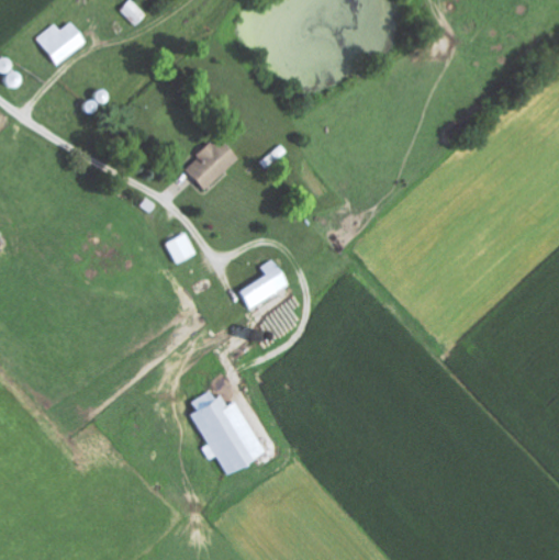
[(120,10),(136,25),(146,14),(131,0),(129,0),(120,10)]
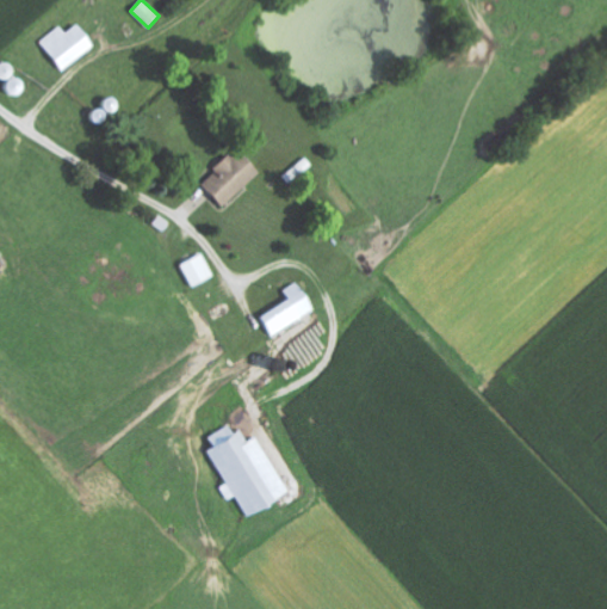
[(39,41),(61,71),(94,47),(78,23),(64,34),(60,26),(39,41)]
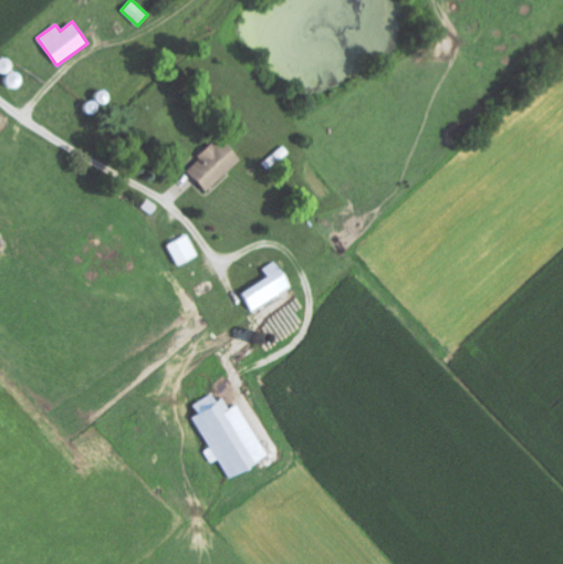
[(206,191),(240,160),(219,138),(186,169),(206,191)]
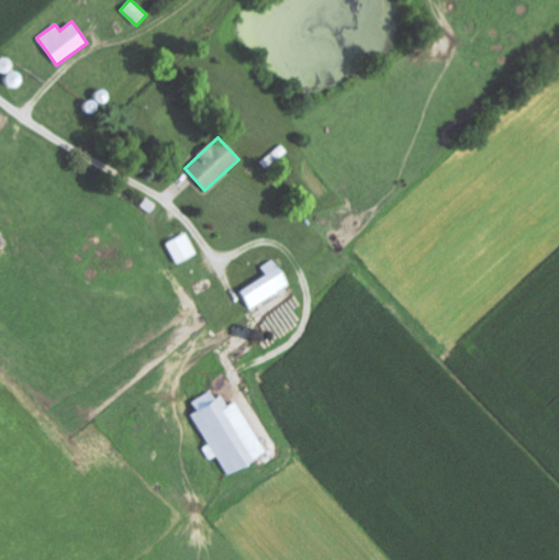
[(166,243),(176,264),(196,254),(186,234),(166,243)]
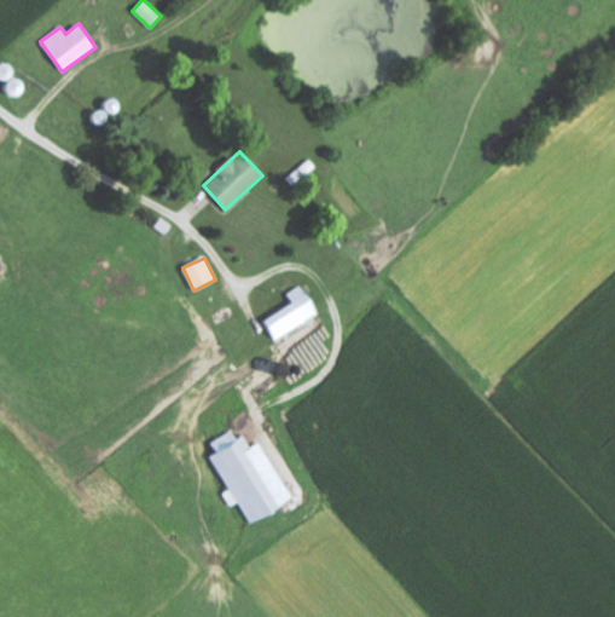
[(262,321),(273,339),(317,313),(300,286),(286,293),(293,303),(262,321)]
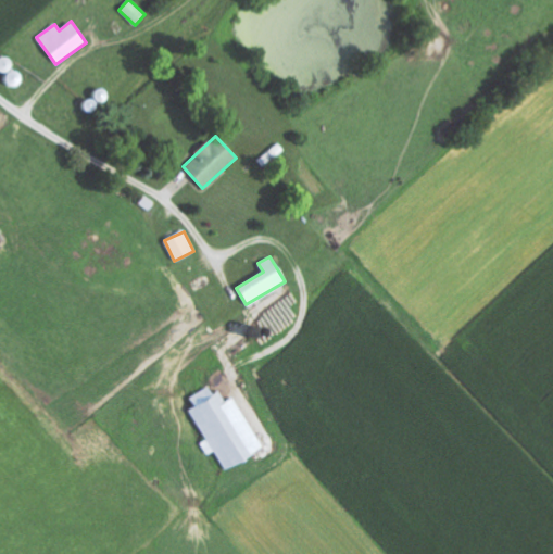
[(235,395),(224,401),(218,390),(211,393),(208,387),(190,395),(195,405),(189,407),(204,440),(200,441),(206,454),(215,450),(223,467),(261,449),(235,395)]
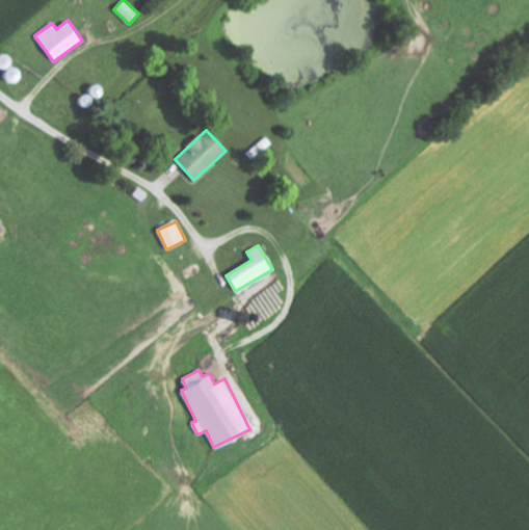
All buildings are outlined.
